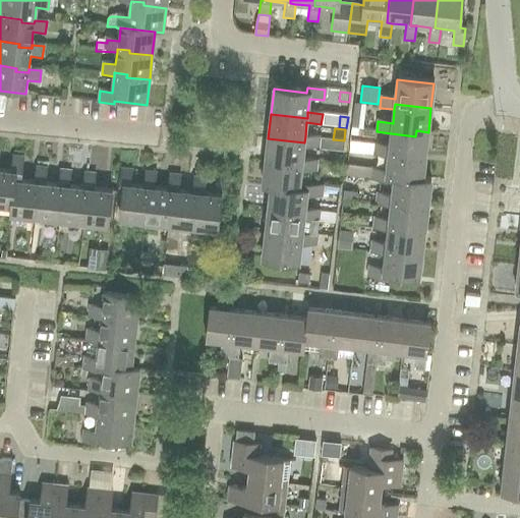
[(425,156),(428,132),(416,130),(415,136),(391,133),(390,148),(374,146),(373,156),(389,158),(389,152),(425,156)]
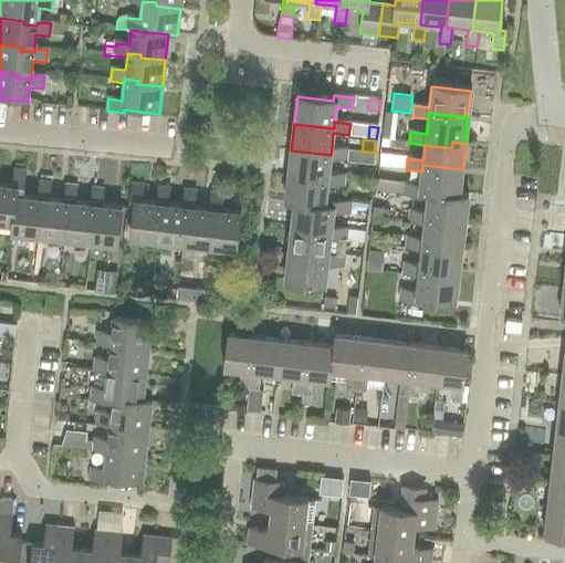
[(346,162),(347,150),(332,148),(331,155),(291,150),(289,176),(327,180),(328,175),(330,159),(346,162)]
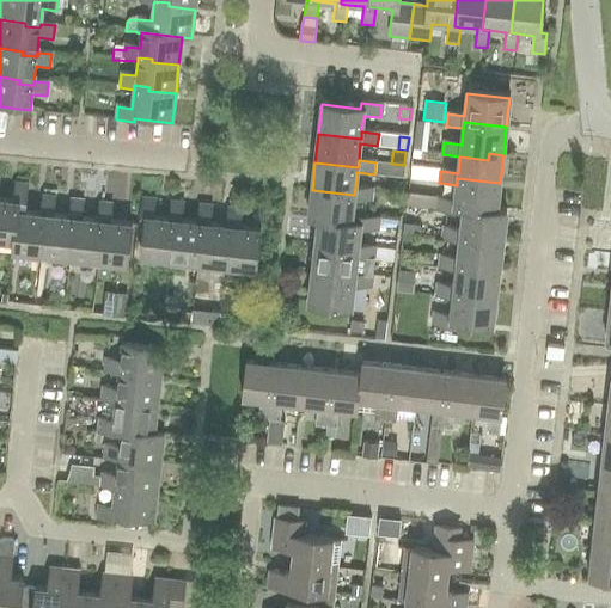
[(404,167),(382,164),(380,176),(403,178),(404,172),(404,167)]
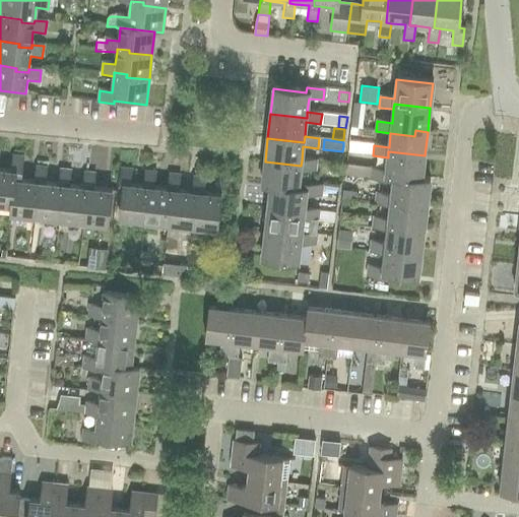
[(373,155),(374,143),(352,140),(351,153),(373,155)]
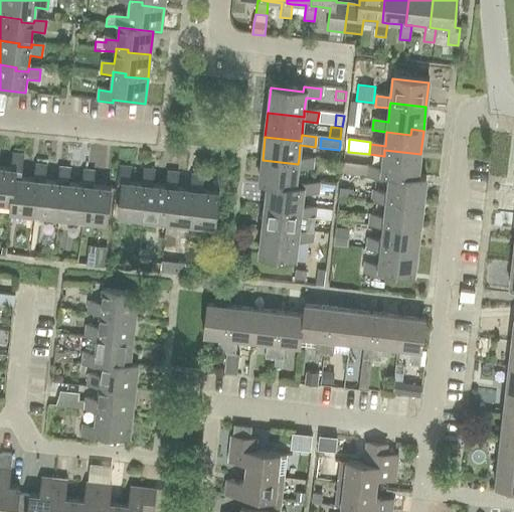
[(417,178),(420,154),(384,150),(384,156),(382,169),(368,168),(366,178),(389,181),(389,175),(417,178)]
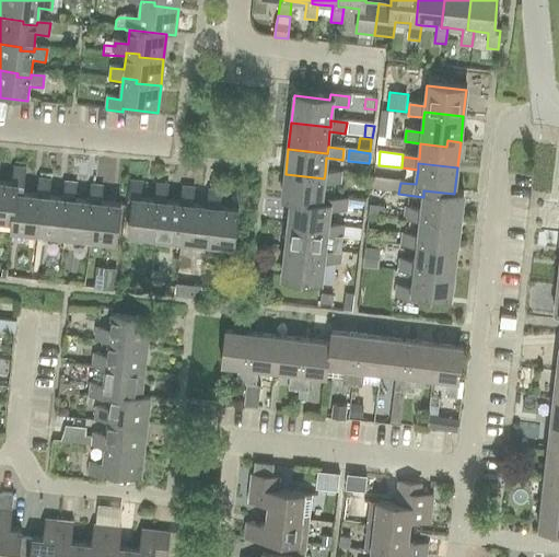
[(42,198),(37,197),(22,196),(25,172),(13,170),(12,186),(16,186),(13,223),(12,223),(11,232),(37,235),(42,198)]
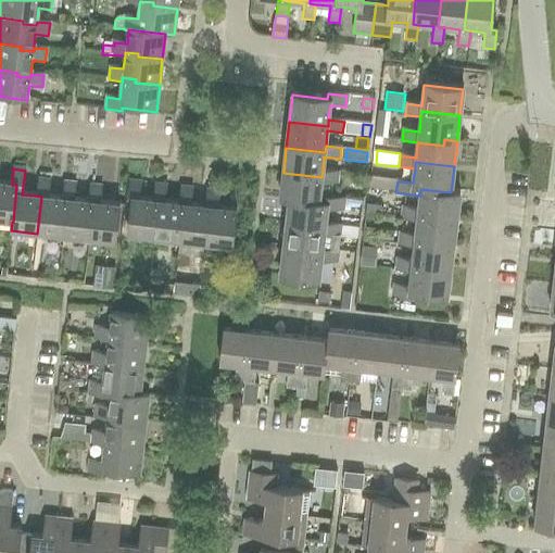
[(338,173),(323,172),(322,177),(284,173),(280,200),(289,201),(289,200),(319,203),(319,198),(322,183),(337,185),(338,173)]
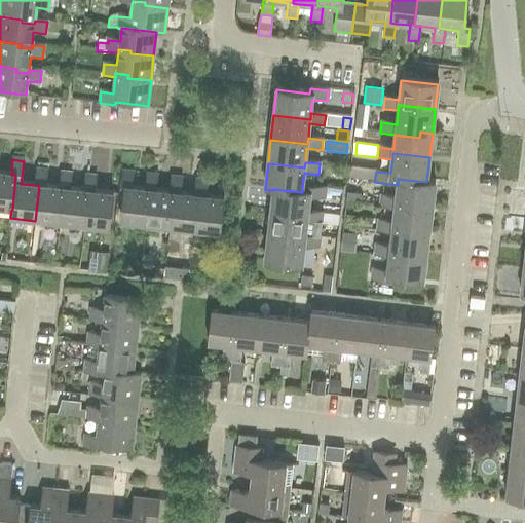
[(350,179),(374,182),(376,172),(351,169),(350,179)]
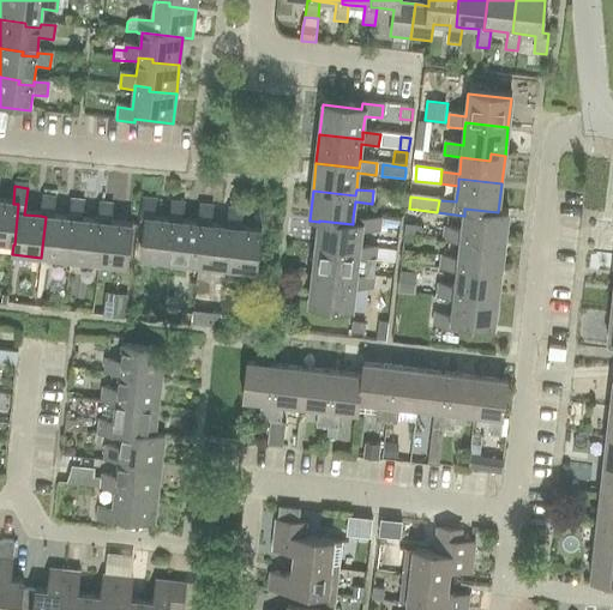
[(74,221),(68,219),(53,218),(55,200),(42,199),(41,216),(46,217),(41,258),(70,260),(74,221)]
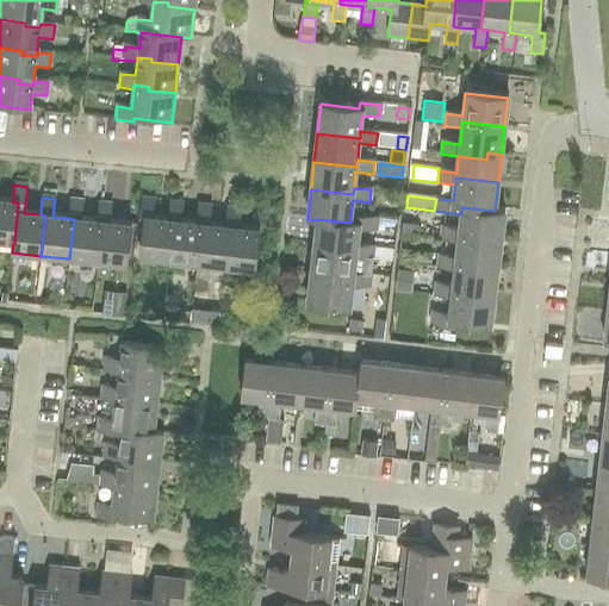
[(18,202),(13,202),(0,200),(0,241),(13,243),(14,243),(18,202)]
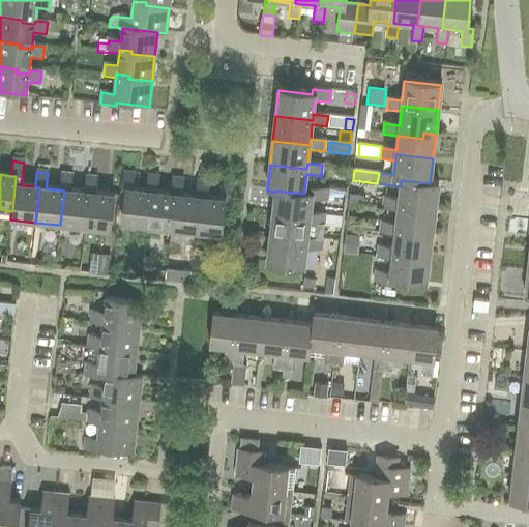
[(151,192),(146,192),(133,189),(134,175),(123,174),(121,193),(125,193),(122,224),(147,227),(151,192)]
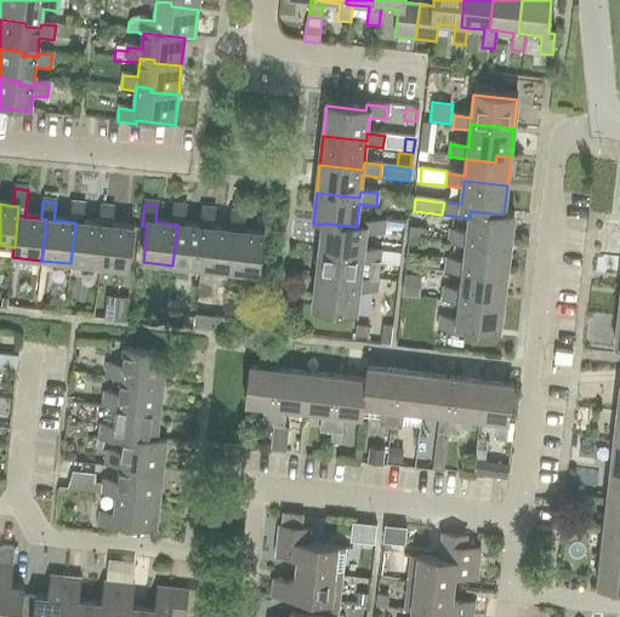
[(104,226),(98,226),(83,223),(85,206),(72,205),(69,222),(75,223),(70,263),(100,267),(104,226)]
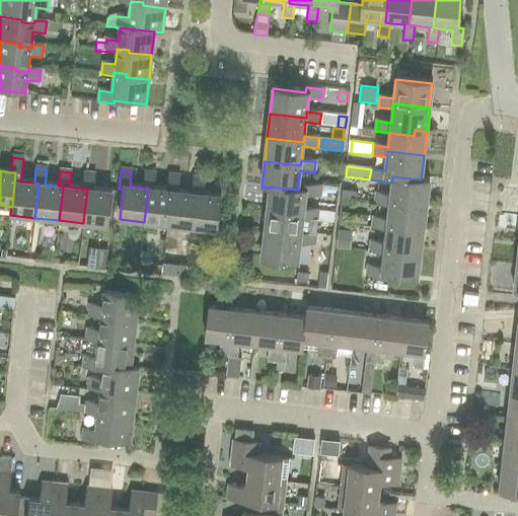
[(172,191),(167,191),(153,189),(155,174),(145,173),(143,188),(148,188),(144,222),(168,225),(172,191)]
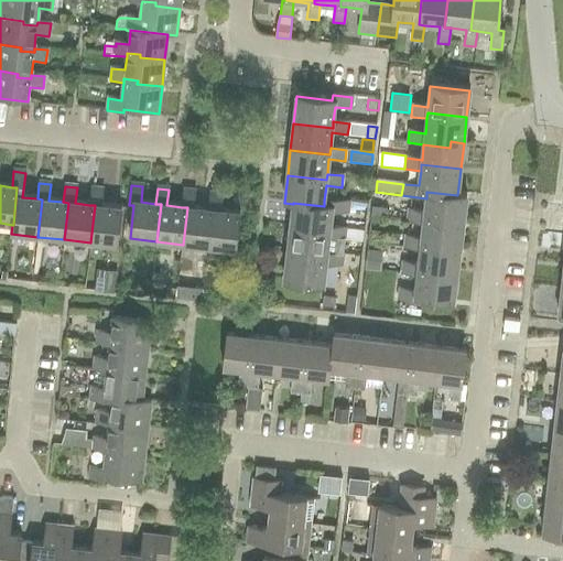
[(117,246),(121,208),(101,206),(103,191),(91,190),(89,205),(95,205),(90,243),(117,246)]
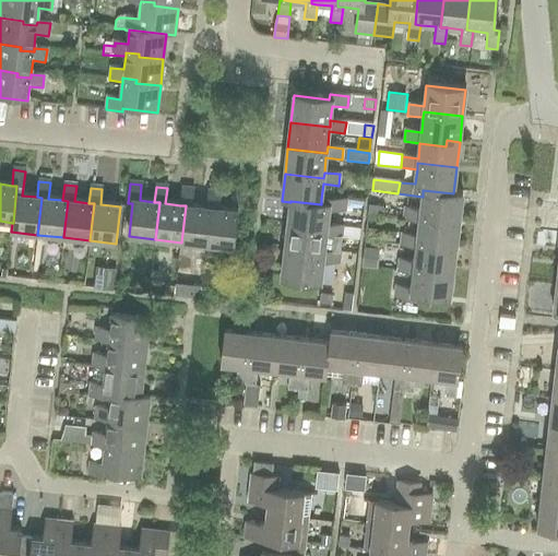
[(212,209),(206,208),(191,206),(193,190),(182,189),(180,205),(186,205),(181,243),(208,246),(212,209)]
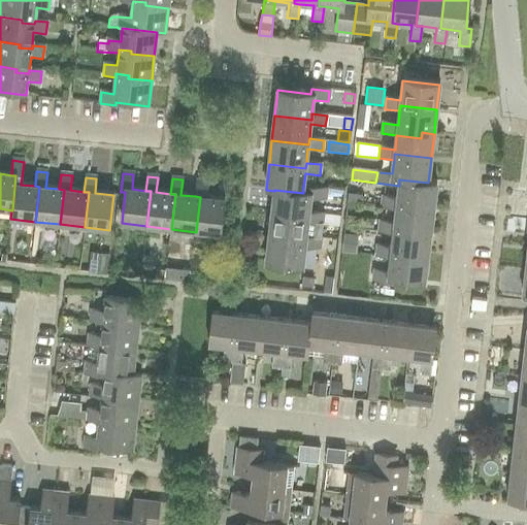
[(436,184),(428,183),(399,179),(399,186),(397,199),(383,197),(382,208),(396,209),(397,204),(433,208),(436,184)]
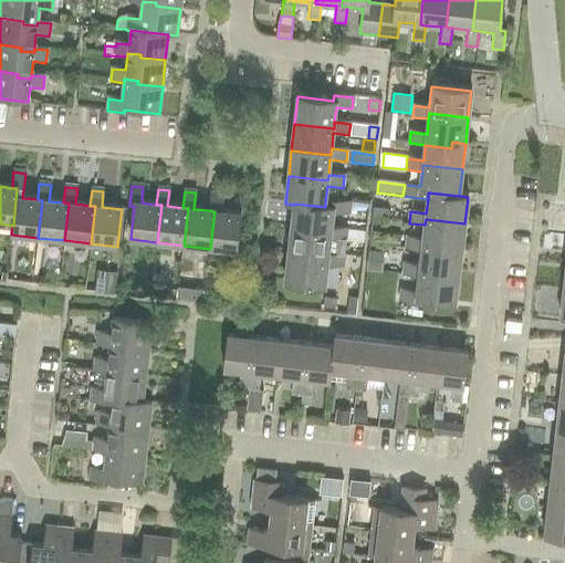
[(237,251),(241,214),(220,211),(222,196),(210,195),(209,210),(215,211),(210,249),(237,251)]
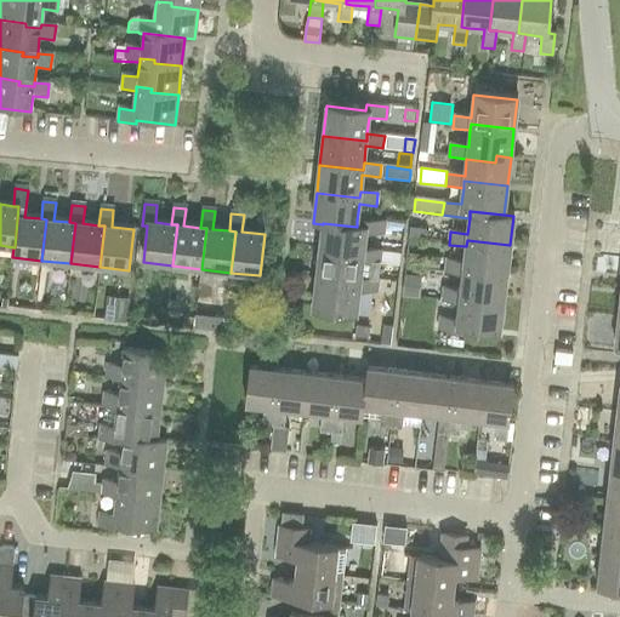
[(384,223),(357,221),(357,227),(323,223),(323,224),(319,252),(363,257),(363,250),(365,234),(382,235),(384,223)]
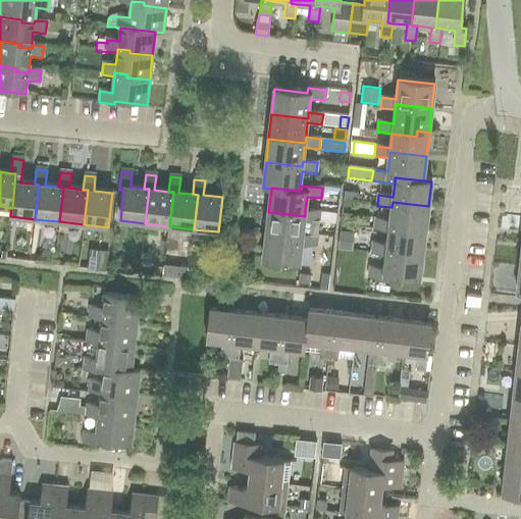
[(359,194),(347,192),(346,202),(357,203),(359,194)]
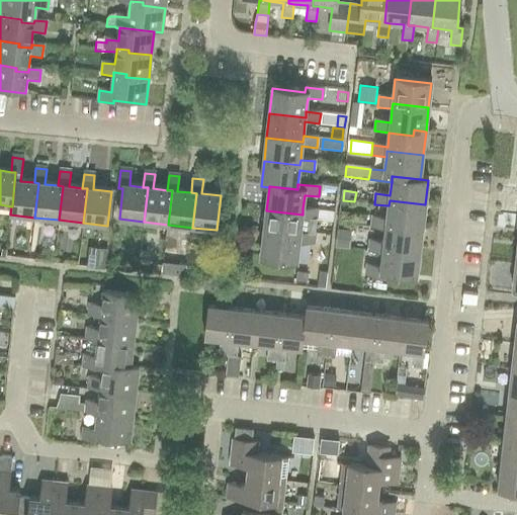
[(423,229),(425,204),(390,200),(389,205),(386,220),(372,218),(371,229),(385,230),(386,225),(423,229)]
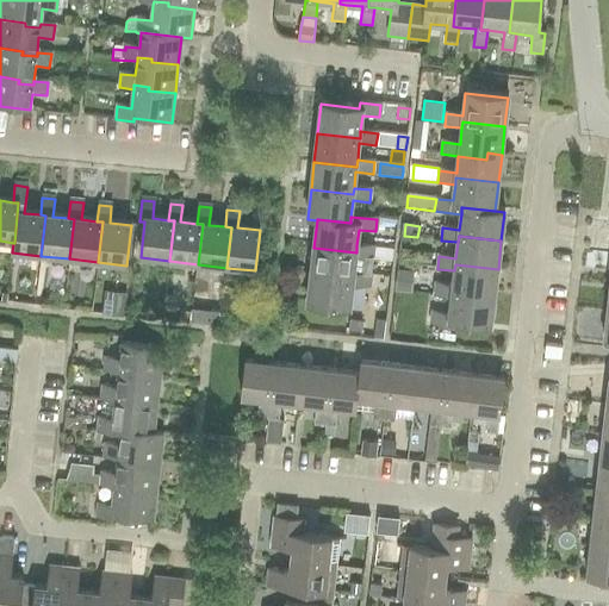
[(374,248),(356,245),(356,252),(314,248),(310,276),(353,281),(354,274),(371,276),(373,260),(374,248)]
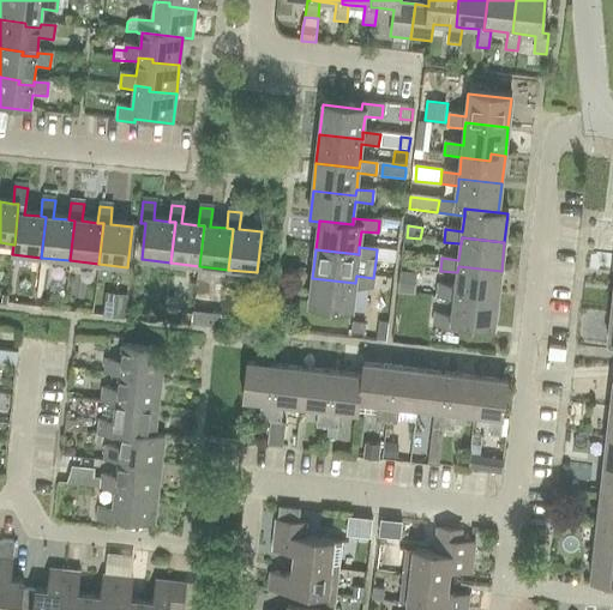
[(433,267),(434,257),(419,254),(418,265),(433,267)]
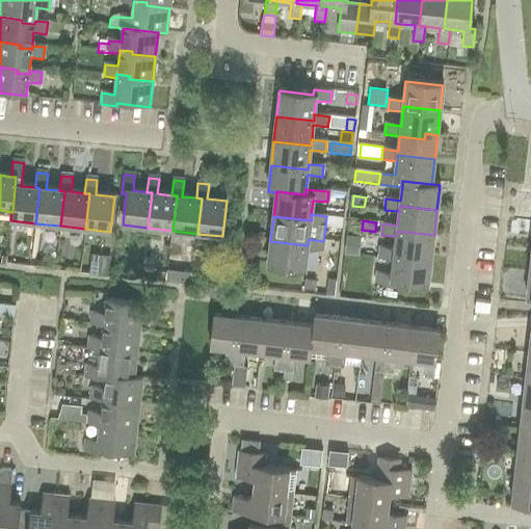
[(431,260),(434,235),(397,231),(396,236),(395,250),(379,248),(378,259),(393,261),(394,256),(431,260)]
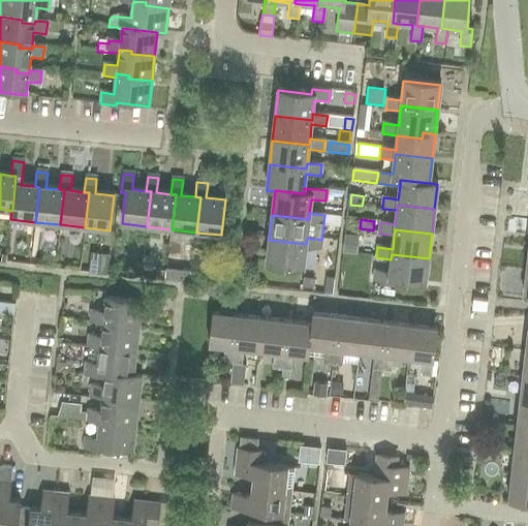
[(321,240),(307,238),(306,244),(269,240),(267,265),(303,269),(305,248),(320,250),(321,240)]
